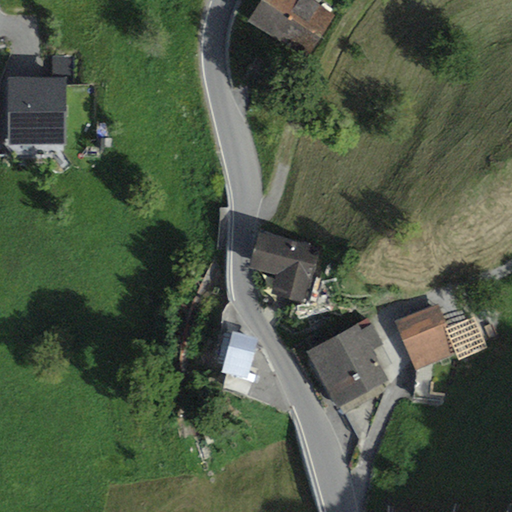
[(263,0),(250,21),(307,57),(333,16),(308,0),(263,0)]
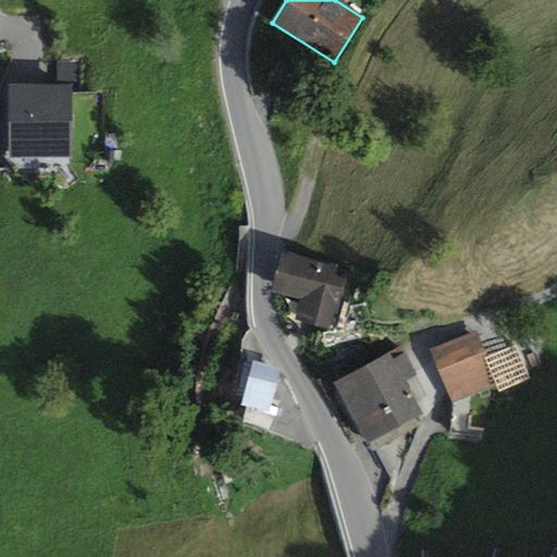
[(81,61),(58,61),(58,85),(70,85),(81,85),(81,61)]
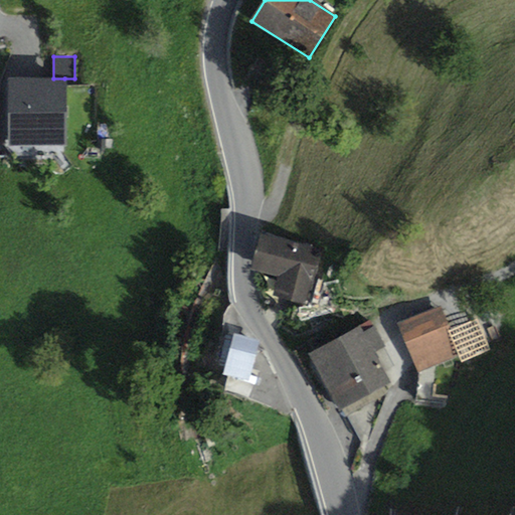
[(53,78),(8,78),(8,145),(64,145),(64,78),(53,78)]
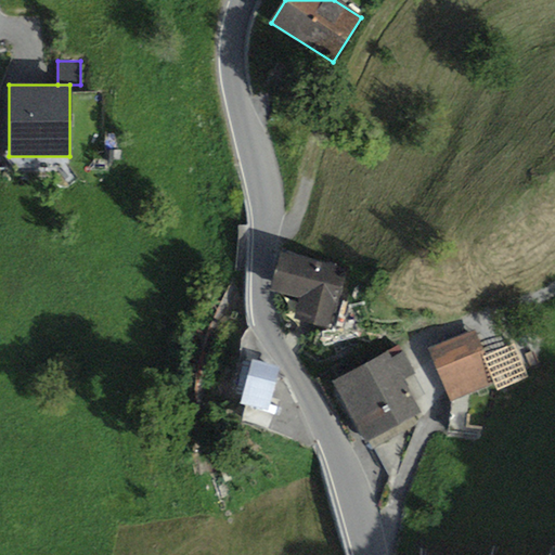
[(349,268),(280,253),(271,293),(299,299),(295,321),(334,331),(349,268)]
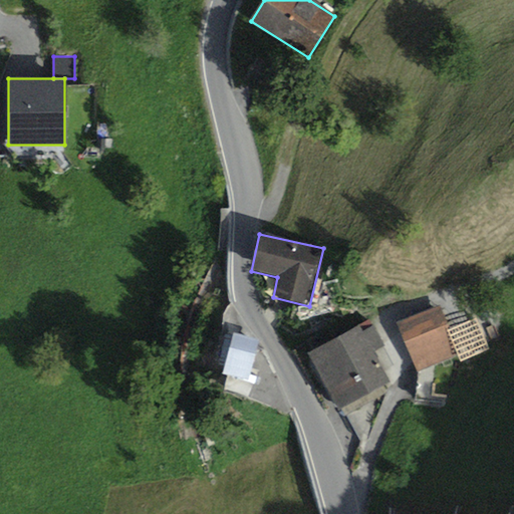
[(440,306),(397,324),(418,373),(461,354),(440,306)]
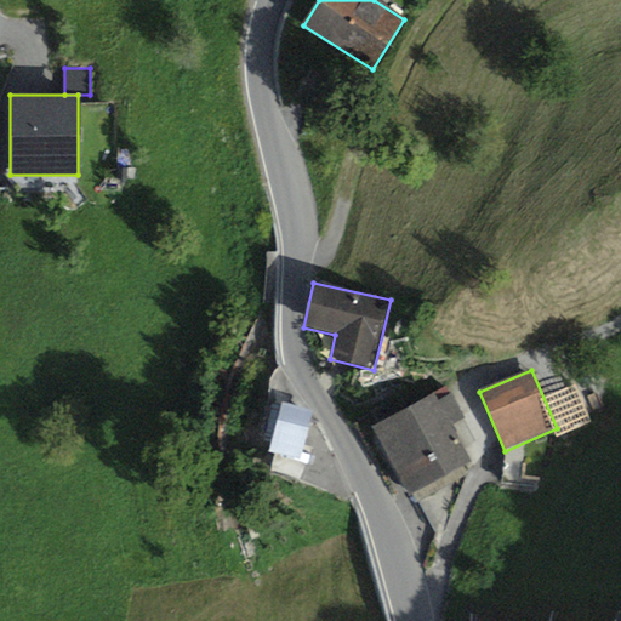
[(436,396),(372,429),(410,501),(477,465),(456,427),(467,422),(453,396),(439,403),(436,396)]
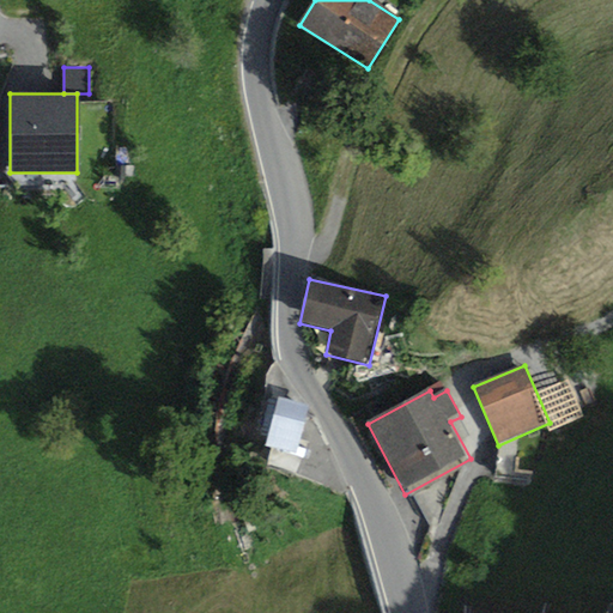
[(309,408),(280,400),(268,438),(298,447),(309,408)]
